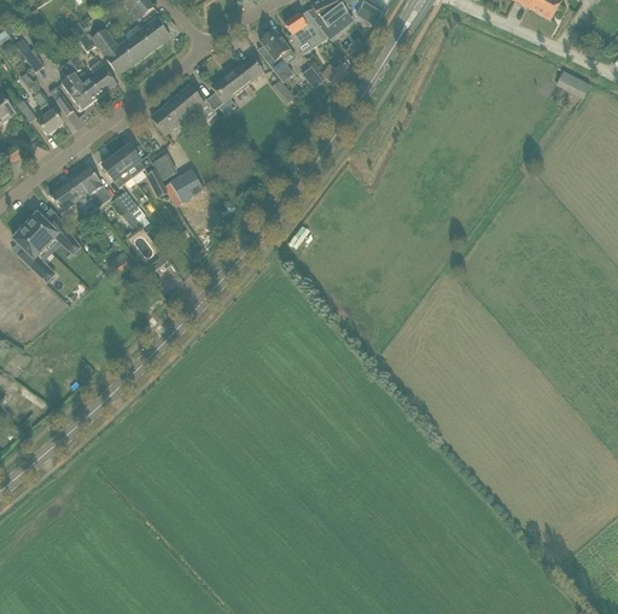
[(121,0),(136,18),(152,5),(149,0),(121,0)]
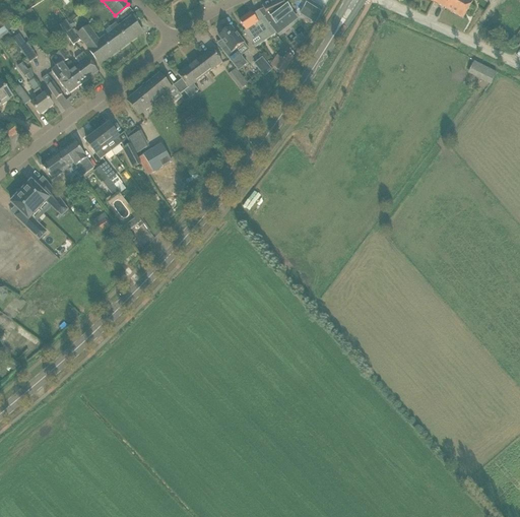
[(263,6),(258,8),(274,28),(278,25),(281,28),(297,16),(291,10),(293,9),(287,3),(285,4),(283,2),(284,2),(283,0),(268,0),(262,3),(263,6)]
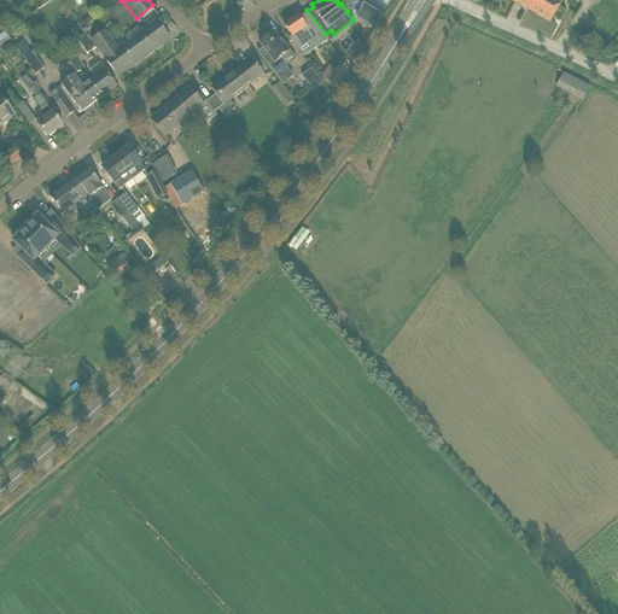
[(361,6),(357,13),(374,24),(385,9),(383,7),(372,0),(365,0),(361,6)]
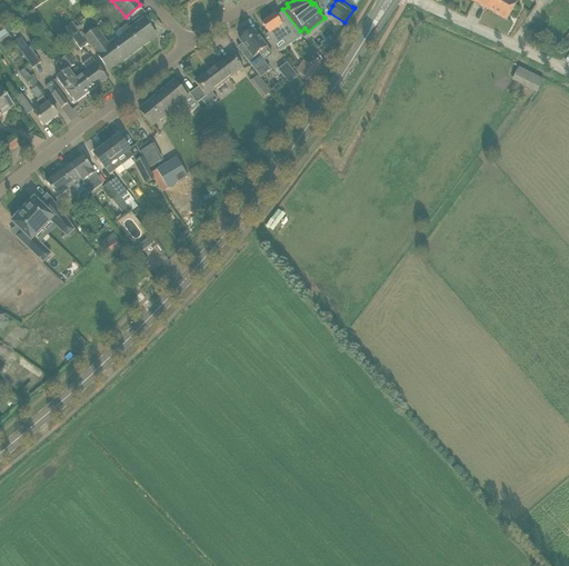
[(475,0),(507,18),(516,0),(475,0)]
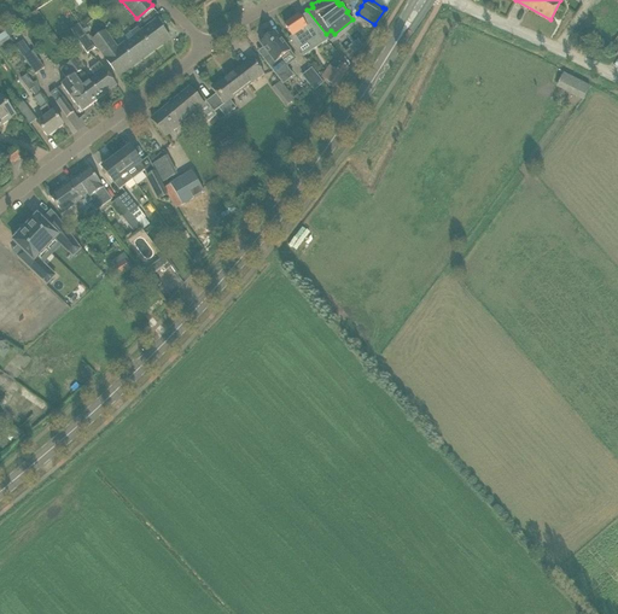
[(283,21),(298,12),(292,3),(277,11),(283,21)]
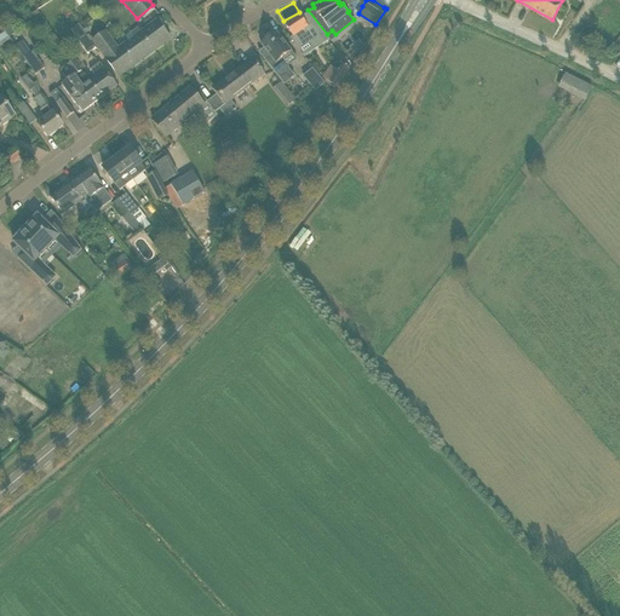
[(299,12),(285,22),(292,33),(291,34),(299,47),(308,40),(310,39),(314,45),(323,38),(311,21),(308,24),(299,12)]
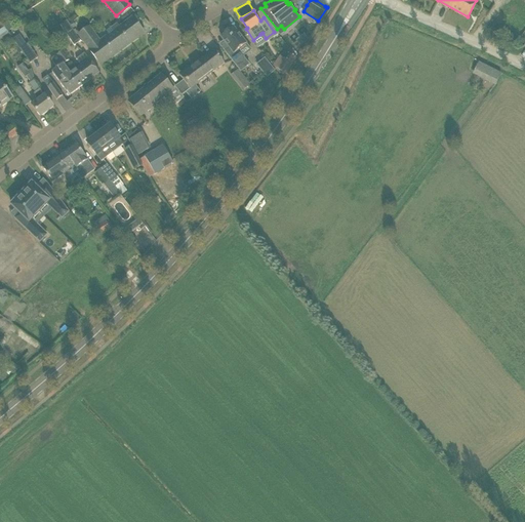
[(78,32),(101,63),(144,31),(132,14),(119,24),(117,21),(106,29),(108,32),(99,38),(89,24),(78,32)]
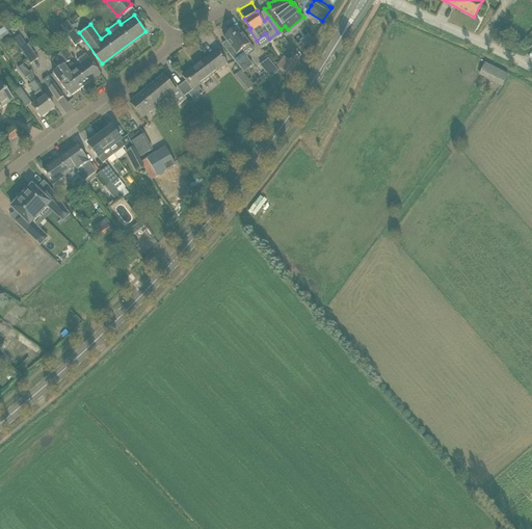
[(63,27),(68,32),(75,44),(81,40),(70,23),(63,27)]
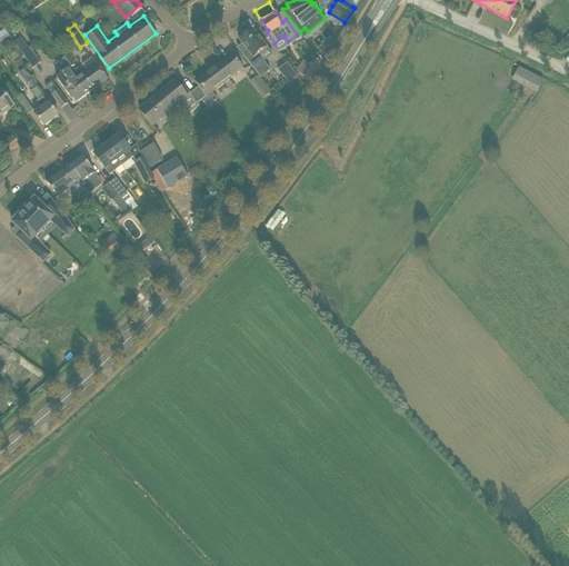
[(0,29),(0,39),(10,32),(9,31),(5,26),(0,29)]
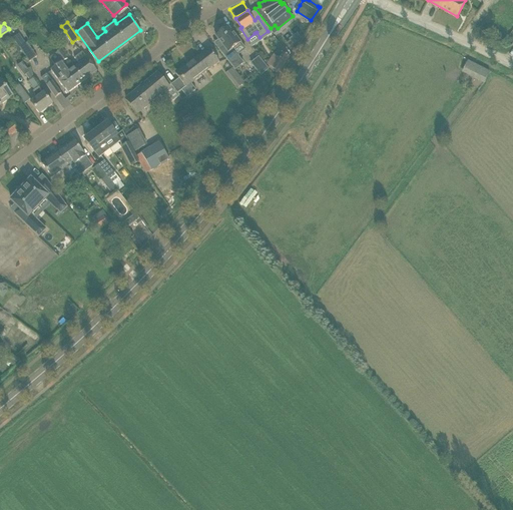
[(243,60),(232,46),(240,40),(227,24),(222,28),(221,26),(215,30),(217,32),(215,33),(223,43),(218,47),(234,67),(243,60)]
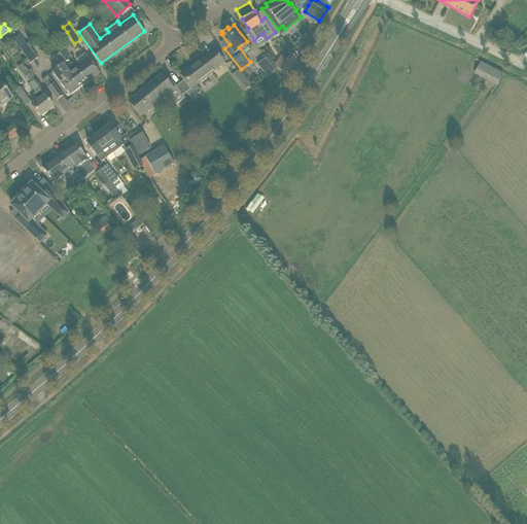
[(37,56),(28,41),(20,46),(30,61),(37,56)]
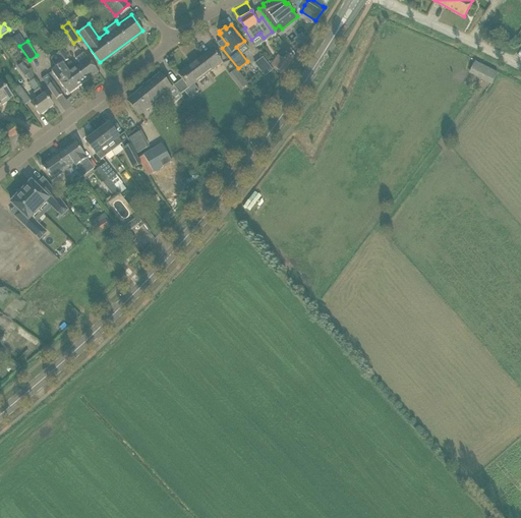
[(284,44),(271,62),(283,71),(296,54),(284,44)]
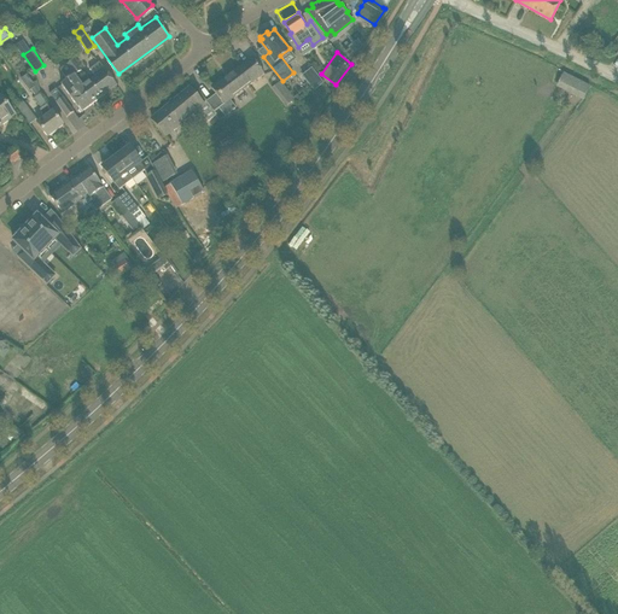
[(216,92),(205,99),(215,113),(219,118),(235,105),(229,98),(264,71),(251,54),(211,86),(216,92)]
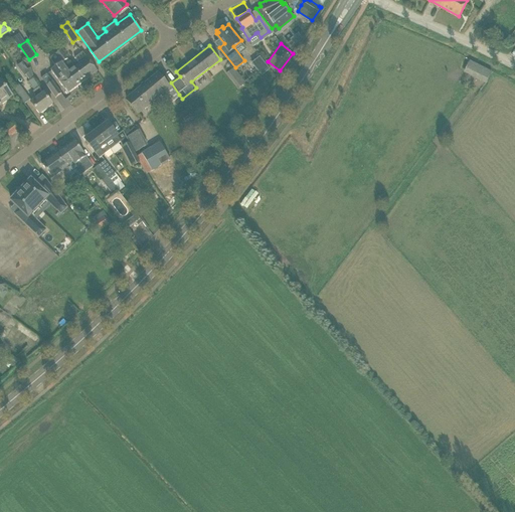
[(49,55),(56,64),(56,65),(57,64),(64,73),(66,71),(76,84),(84,78),(74,64),(68,69),(61,60),(67,56),(60,47),(49,55)]
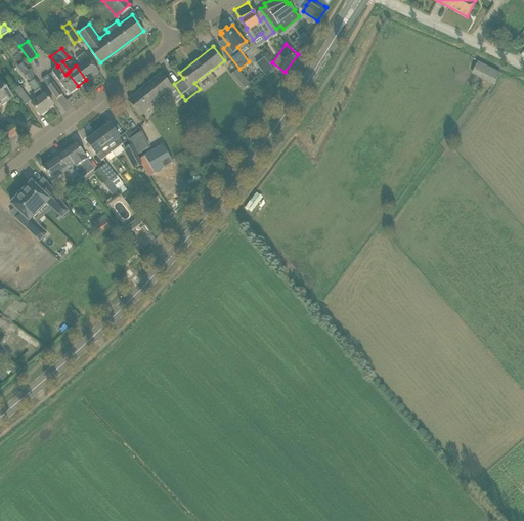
[(80,62),(76,66),(86,80),(99,71),(84,50),(76,56),(80,62)]
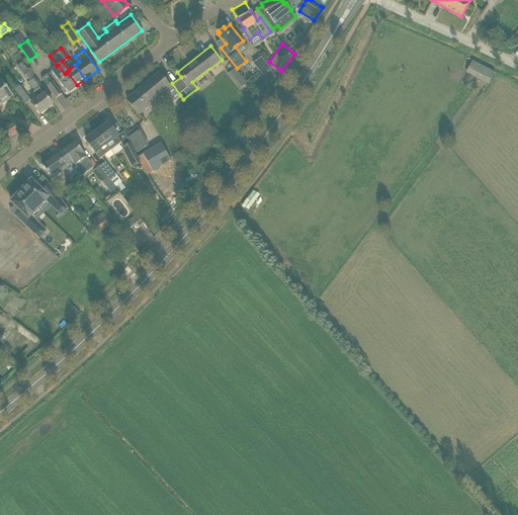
[(253,62),(263,73),(271,67),(261,55),(253,62)]
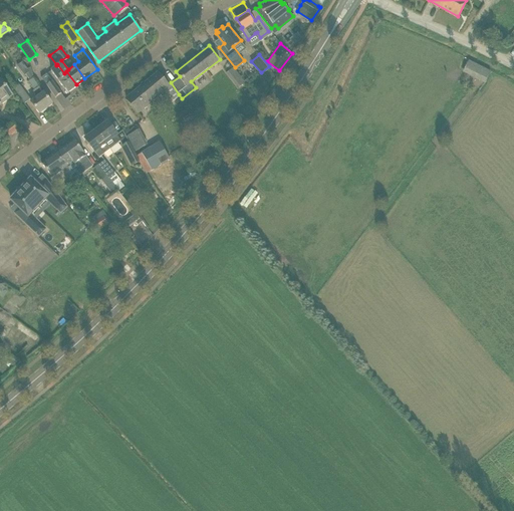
[(464,69),(486,80),(492,68),(470,57),(464,69)]
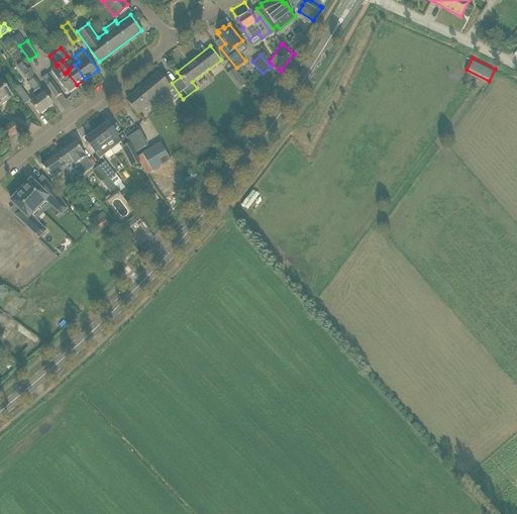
[(22,61),(17,65),(24,74),(25,73),(29,79),(27,80),(34,89),(32,90),(36,96),(30,100),(33,104),(39,112),(53,103),(46,95),(43,91),(38,86),(39,85),(32,76),(32,77),(31,75),(33,73),(30,66),(27,67),(22,61)]
